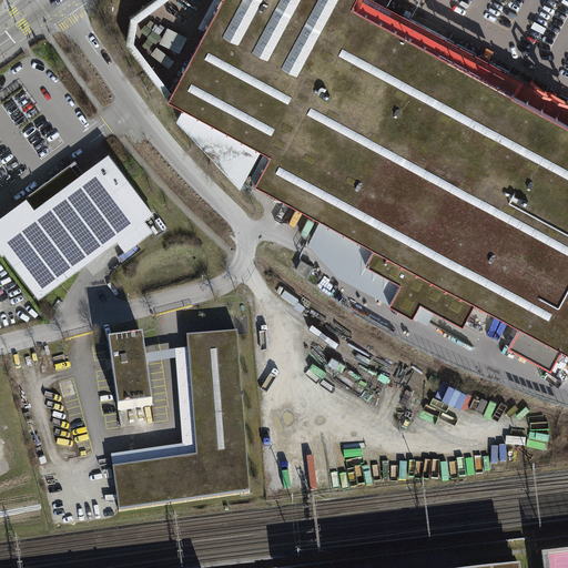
[(219,0),(165,101),(269,156),(253,185),(567,354),(567,103),(548,92),(411,19),(375,0),(219,0)]
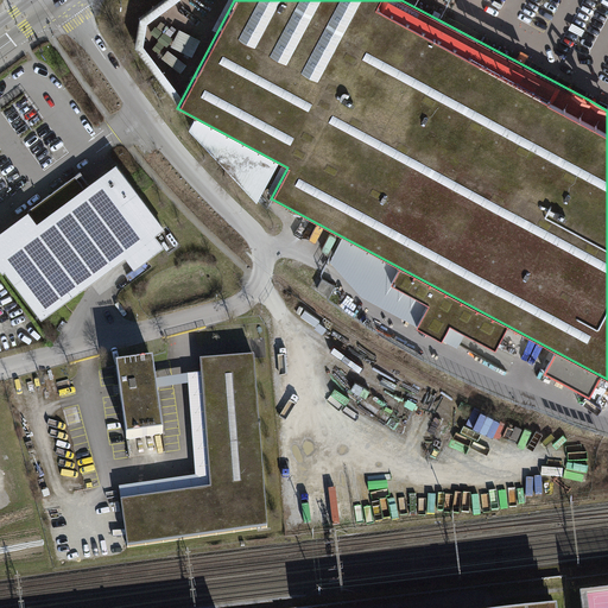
[(173,46),(195,57),(202,39),(182,30),(173,46)]
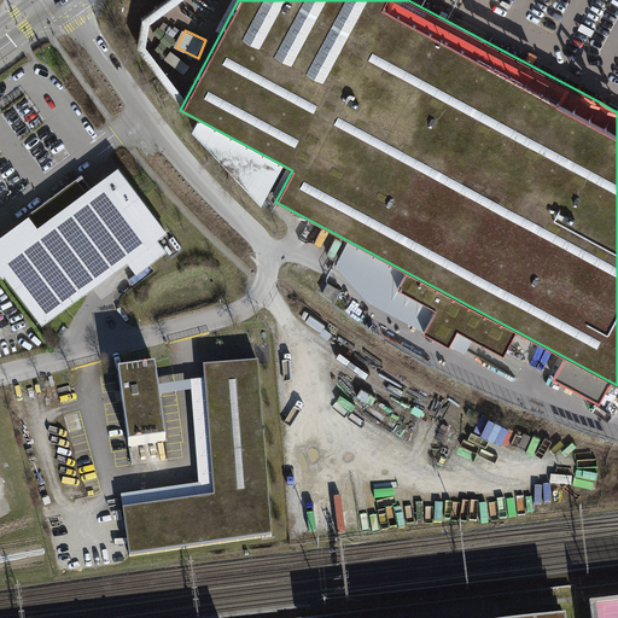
[(165,231),(118,168),(86,192),(75,179),(10,227),(0,233),(0,266),(42,322),(129,257),(139,269),(165,250),(156,238),(165,231)]
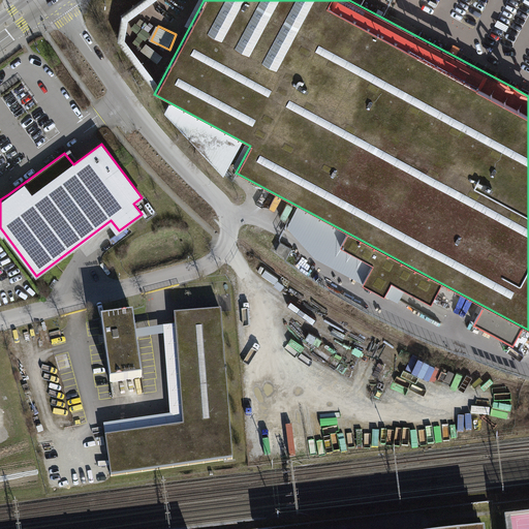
[(113,480),(239,465),(226,314),(179,318),(188,429),(107,439),(113,480)]
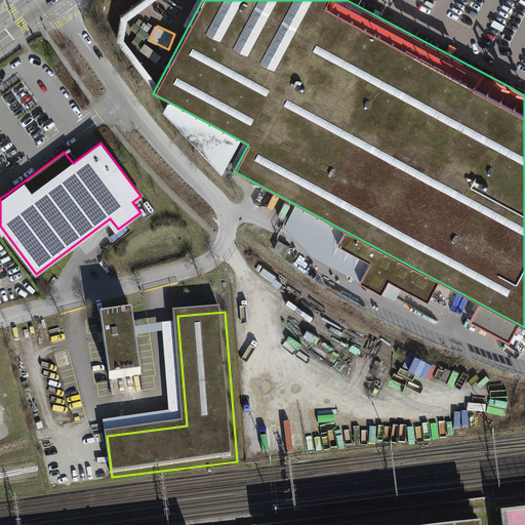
[(103,321),(110,381),(144,377),(136,317),(103,321)]
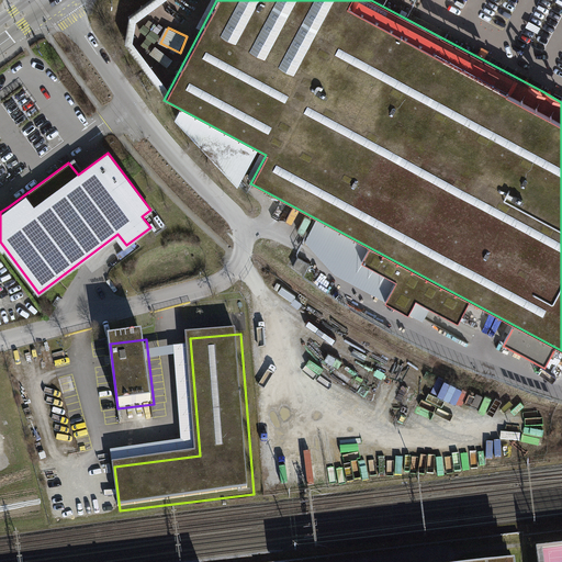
[(561,561),(561,552),(539,555),(539,561),(561,561)]
